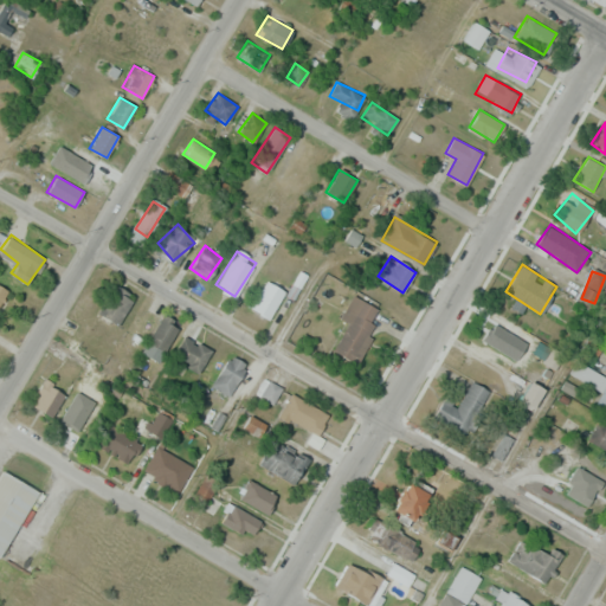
[(270,318),(284,289),(266,281),(251,309),(270,318)]
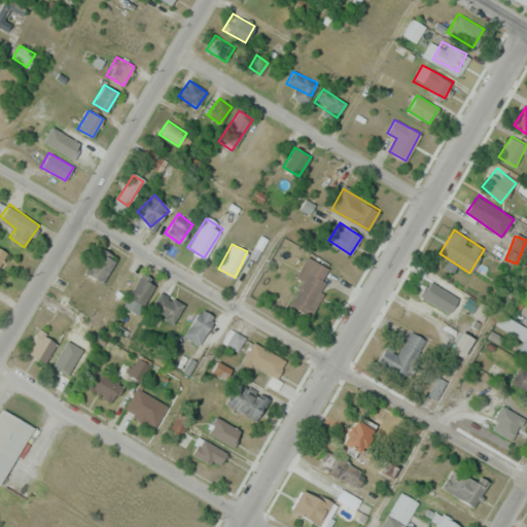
[(84,271),(101,282),(117,257),(101,246),(84,271)]
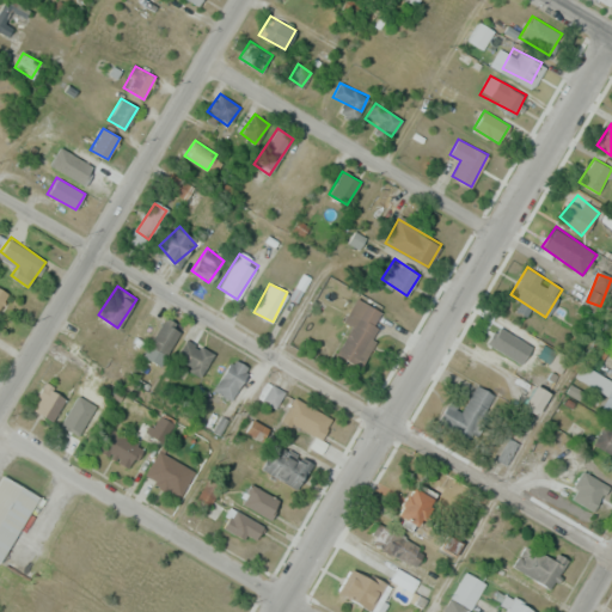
[(344,320),(352,324),(336,354),(361,367),(381,328),(374,324),(381,310),(356,297),(344,320)]
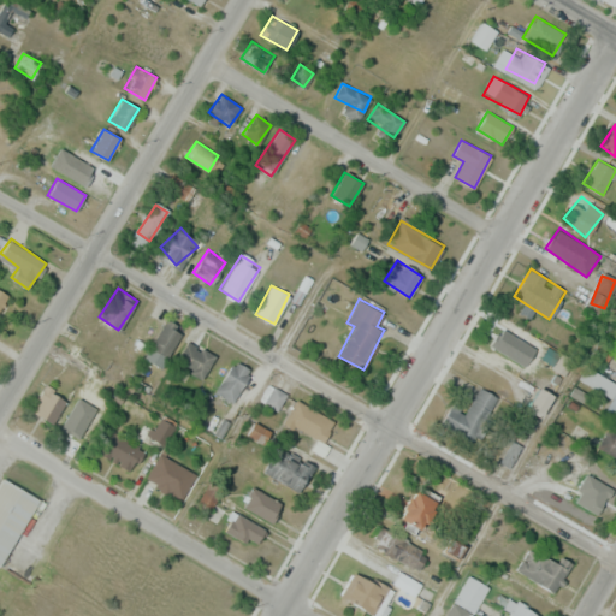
[(167,356),(182,327),(165,319),(150,348),(167,356)]
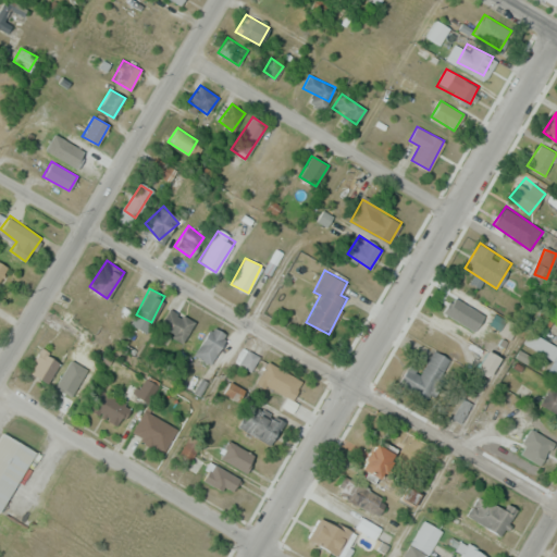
[(485,311),(447,293),(437,312),(475,332),(485,311)]
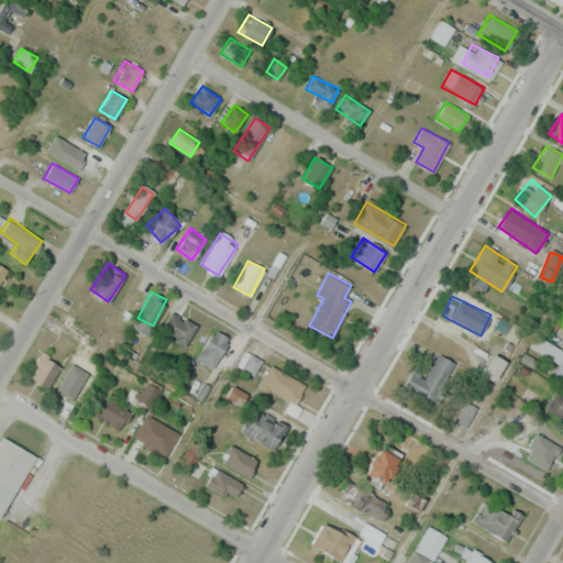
[(161,330),(185,345),(197,326),(173,310),(161,330)]
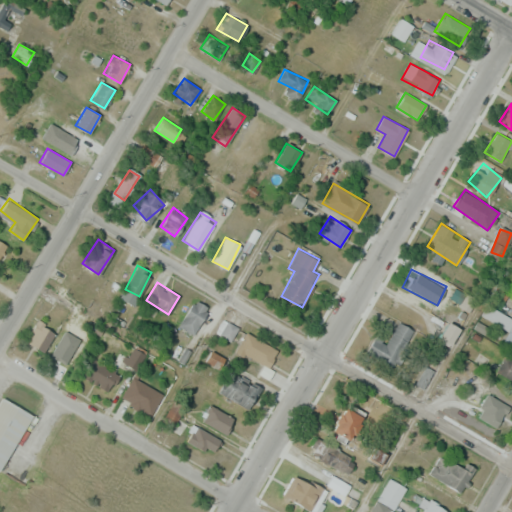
[(193,335),(209,308),(195,299),(178,326),(193,335)]
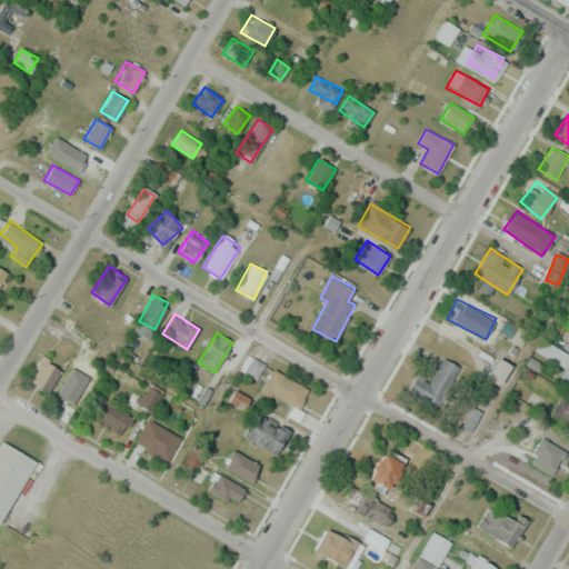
[(568,362),(568,360),(568,353),(540,338),(533,351),(565,368),(559,378),(568,382),(568,362)]
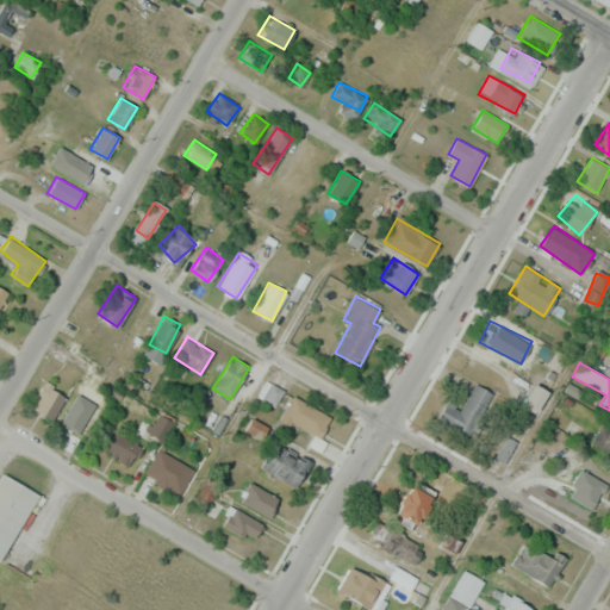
[(284,390),(266,380),(256,398),(274,408),(284,390)]
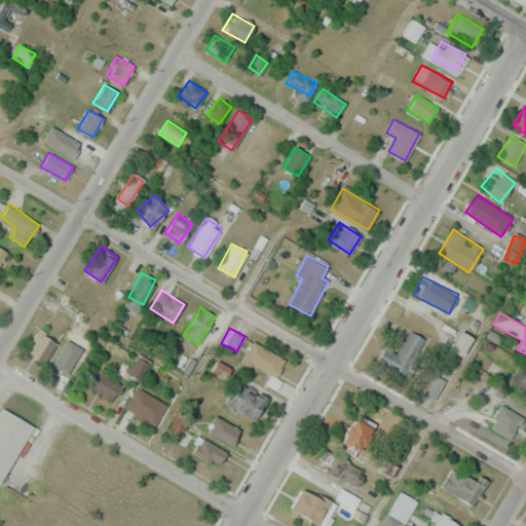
[(424,337),(408,330),(398,352),(383,346),(376,362),(407,375),(424,337)]
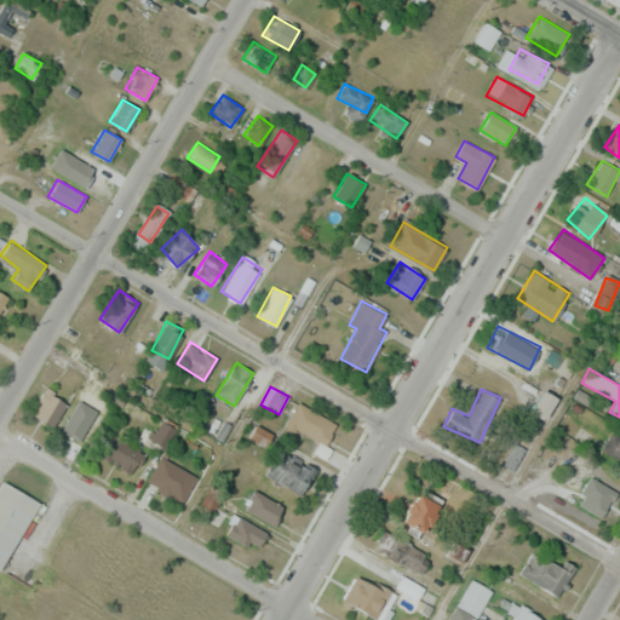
[(32,413),(52,425),(67,402),(47,390),(32,413)]
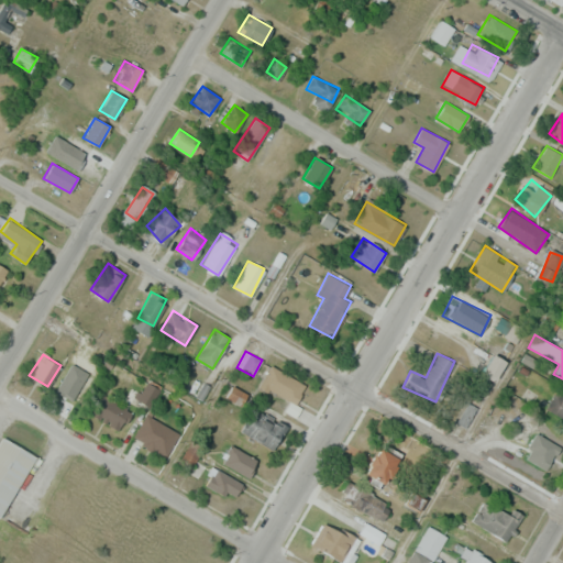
[(506,361),(494,354),(482,373),(494,381),(506,361)]
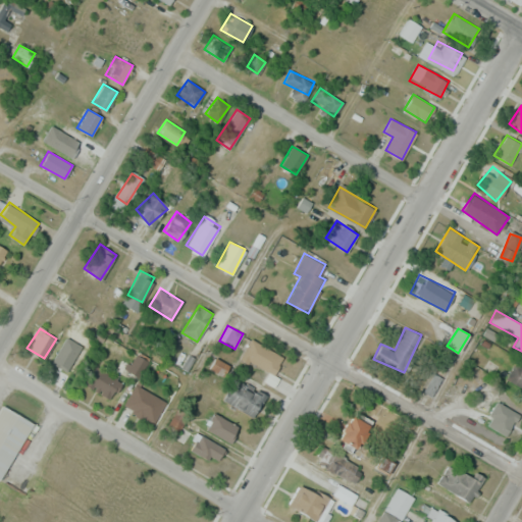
[(282,358),(251,338),(240,356),(271,375),(282,358)]
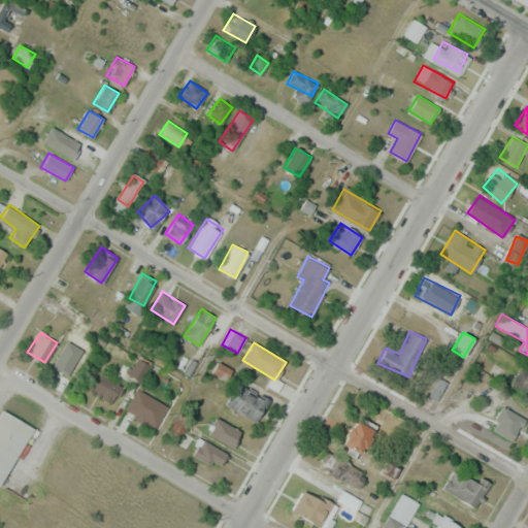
[(70,380),(84,357),(62,344),(50,367),(70,380)]
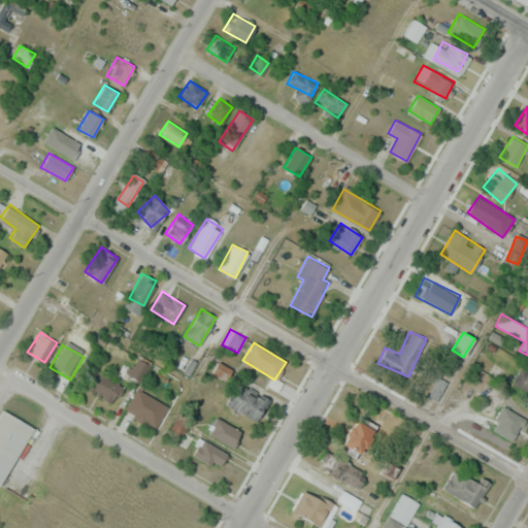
[(139,381),(150,365),(137,357),(127,371),(139,381)]
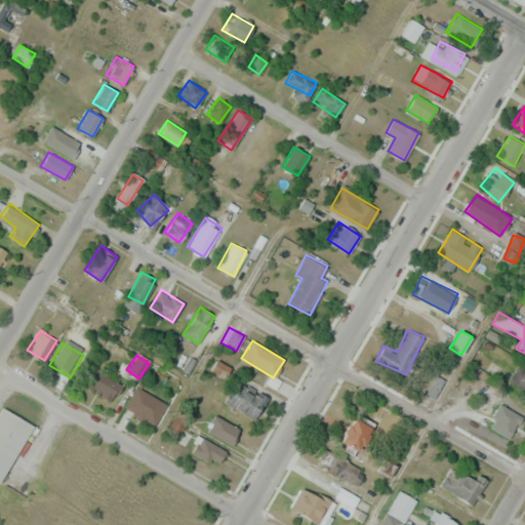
[(524,391),(524,369),(518,365),(508,381),(524,391)]
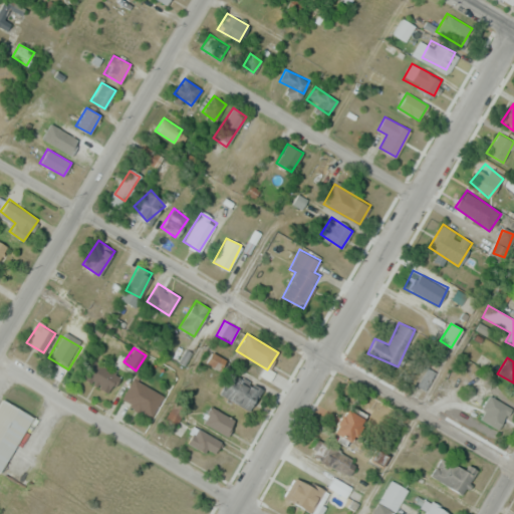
[(118,376),(92,359),(81,376),(107,394),(118,376)]
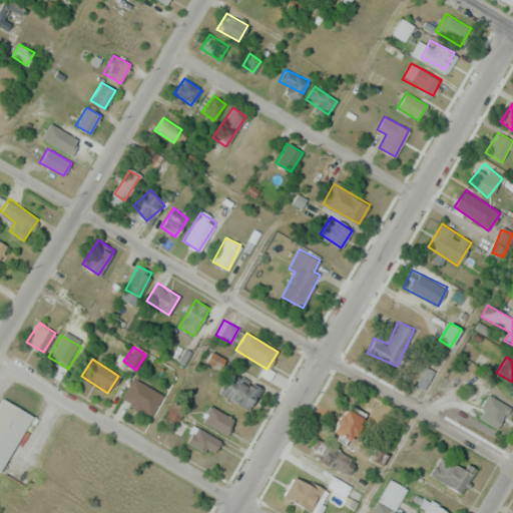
[(424,389),(434,371),(426,366),(416,385),(424,389)]
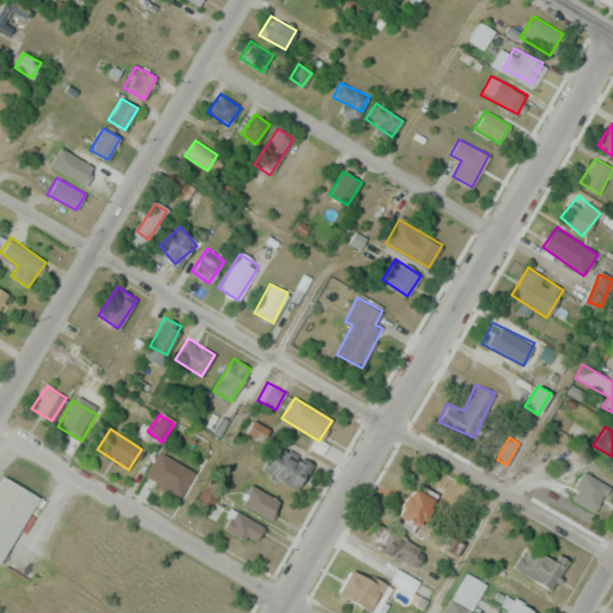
[(296,491),(313,465),(277,442),(260,468),(296,491)]
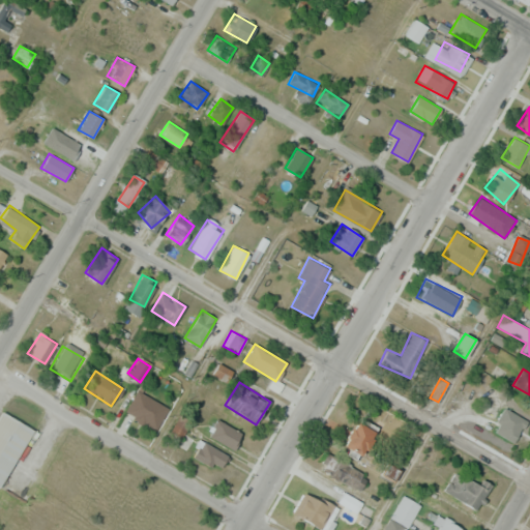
[(155,430),(168,408),(138,390),(125,412),(155,430)]
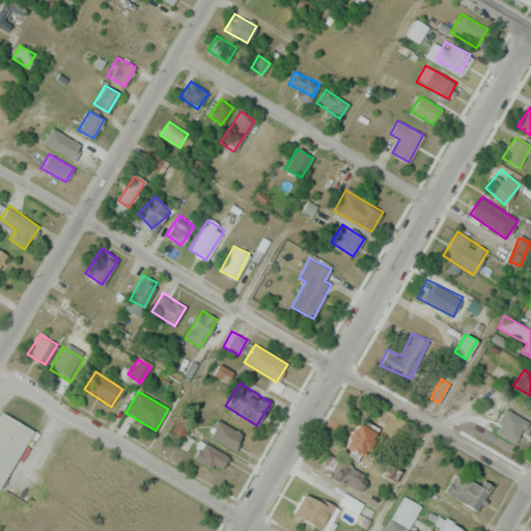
[(472,398),(462,391),(452,404),(463,412),(472,398)]
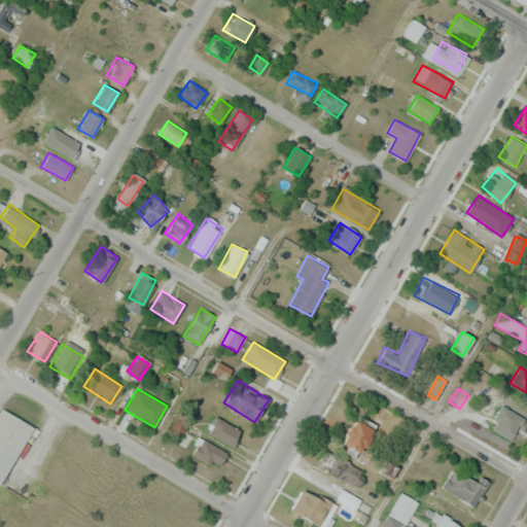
[(517,437),(524,420),(499,410),(504,397),(493,393),(481,423),(517,437)]
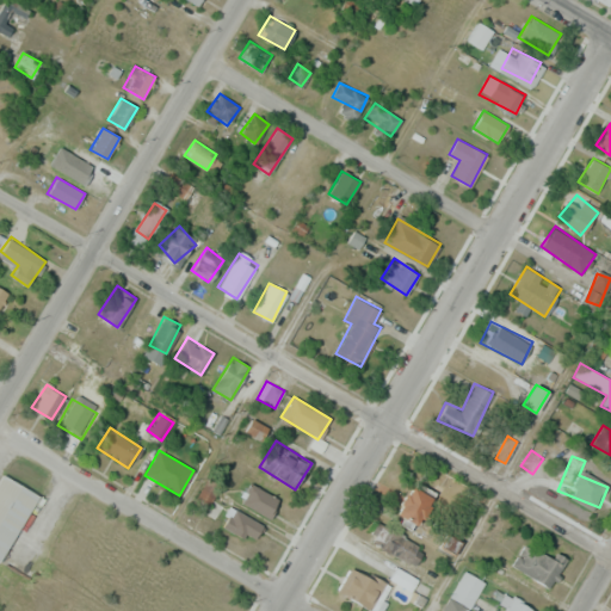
[(0,481),(1,480),(38,501),(0,563),(0,481)]
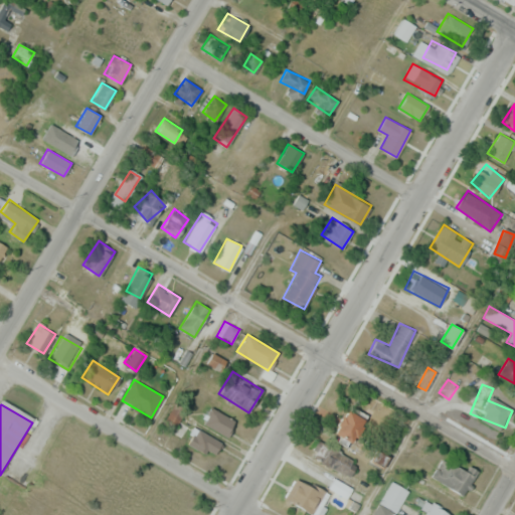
[(335,433),(352,442),(366,416),(348,406),(335,433)]
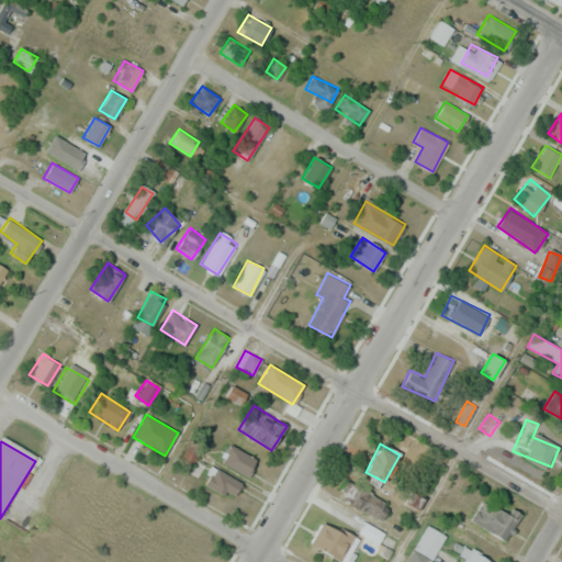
[(248,476),(257,459),(231,445),(222,462),(248,476)]
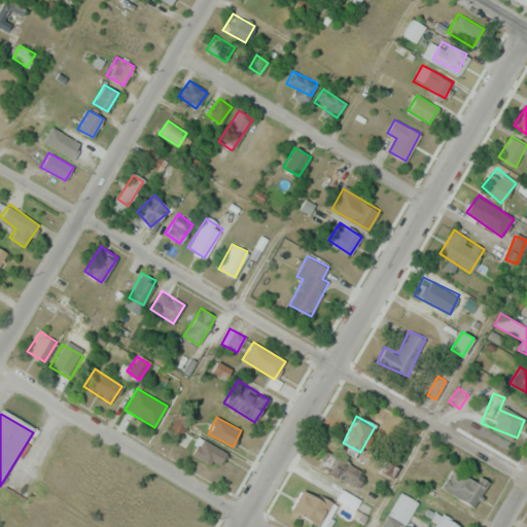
[(217,468),(226,454),(202,437),(192,452),(217,468)]
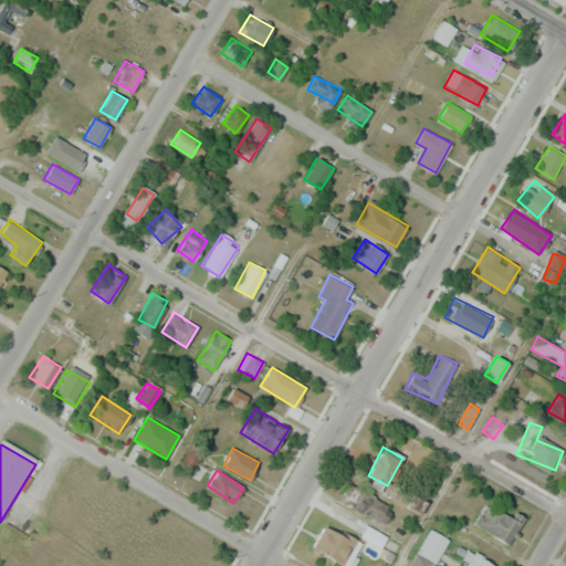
[(383,524),(392,507),(352,484),(342,501),(383,524)]
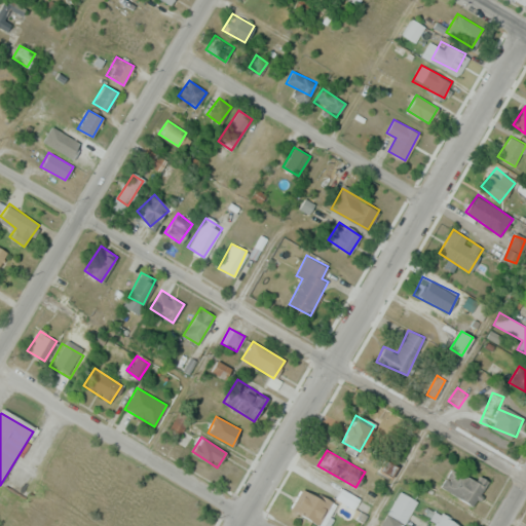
[(485,485),(454,464),(441,485),(472,505),(485,485)]
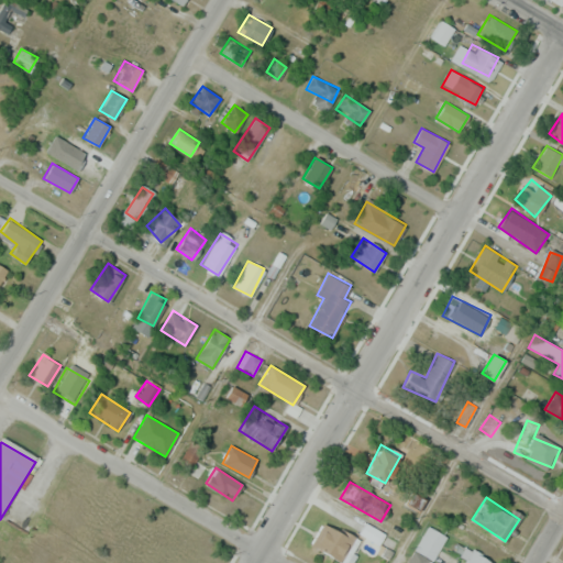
[(346,562),(359,539),(323,521),(311,544),(346,562)]
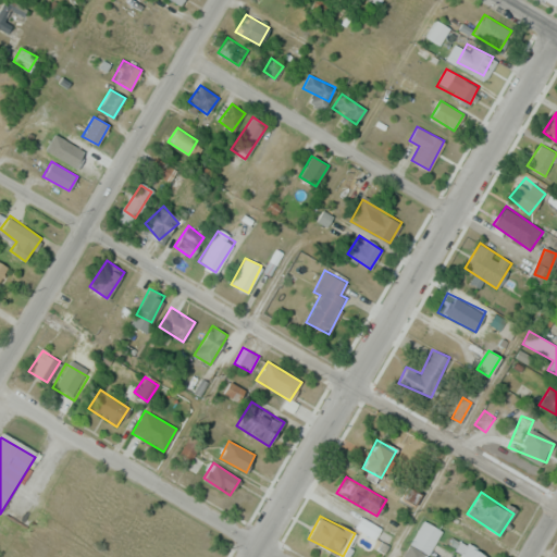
[(430,556),(426,555),(441,530),(423,520),(401,556),(430,556)]
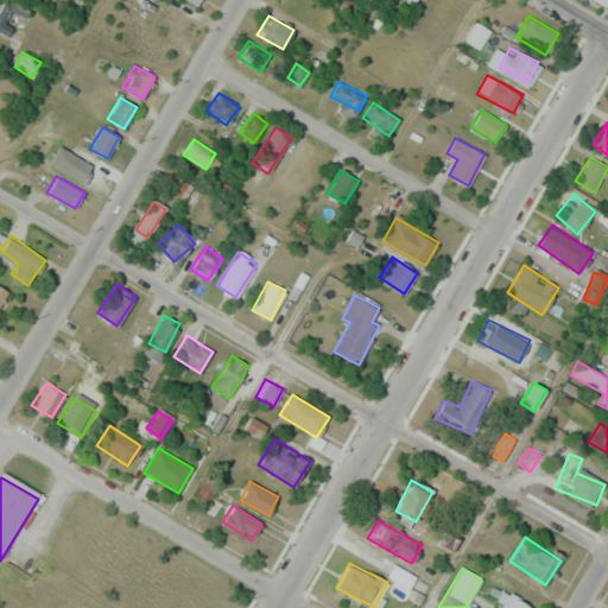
[(533,607),(511,593),(501,607),(533,607)]
